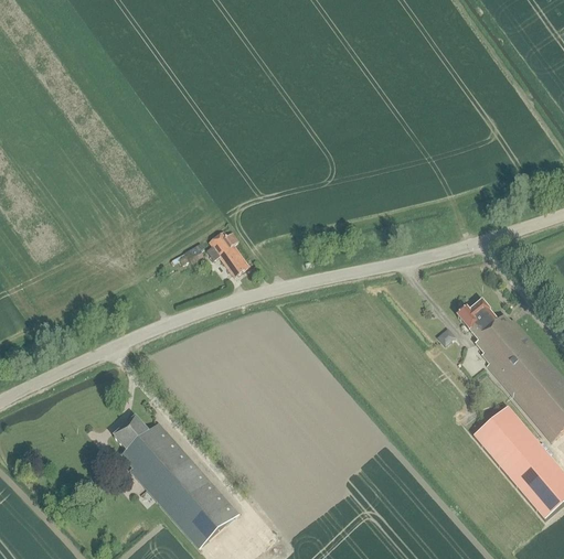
[(232,230),(226,234),(223,229),(209,239),(212,245),(206,248),(213,257),(219,254),(233,275),(248,264),(233,243),(238,239),(232,230)]
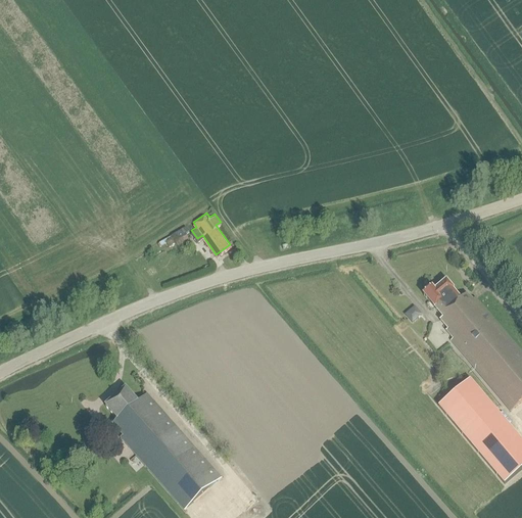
[(173,235),(177,241),(188,235),(182,225),(158,239),(160,242),(173,235)]
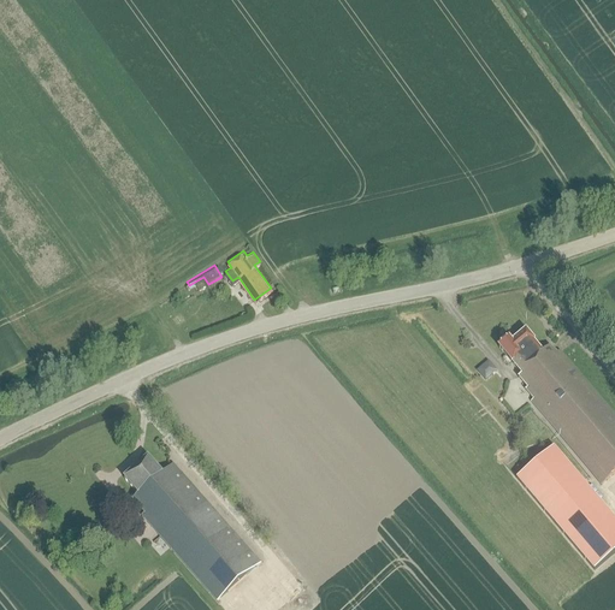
[(601,480),(614,468),(614,412),(559,345),(556,347),(547,342),(540,347),(532,336),(525,326),(512,337),(509,335),(504,333),(497,339),(500,344),(520,368),(518,371),(527,383),(525,384),(533,394),(530,397),(601,480)]
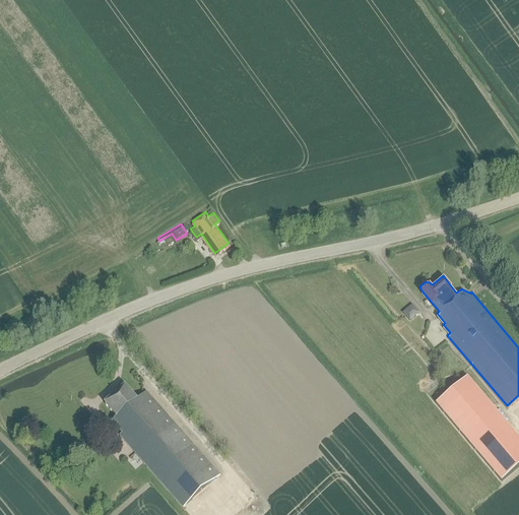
[(401,309),(408,317),(418,309),(410,300),(401,309)]
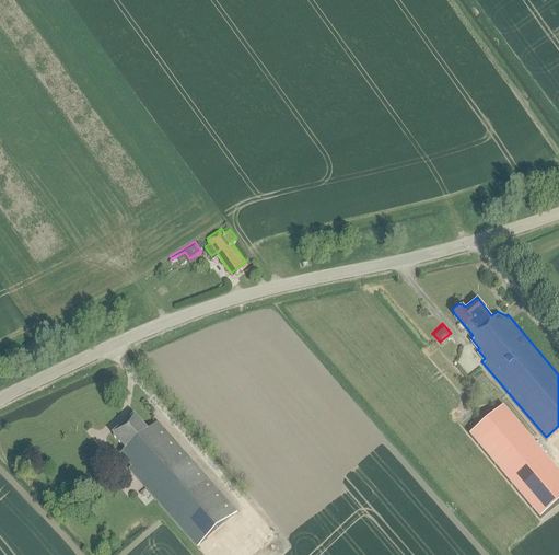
[(469,431),(540,515),(558,498),(558,469),(502,403),(469,431)]
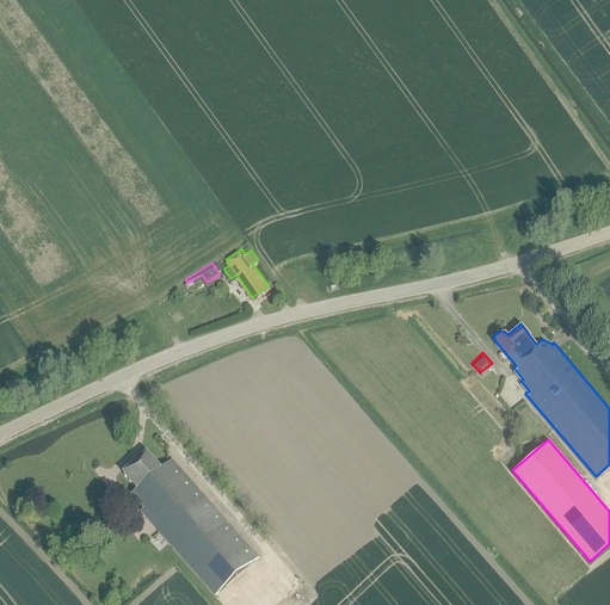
[(168,455),(158,465),(143,450),(119,470),(134,486),(129,491),(142,505),(139,507),(197,574),(189,581),(198,592),(196,593),(205,604),(217,604),(222,602),(214,592),(257,555),(168,455)]
